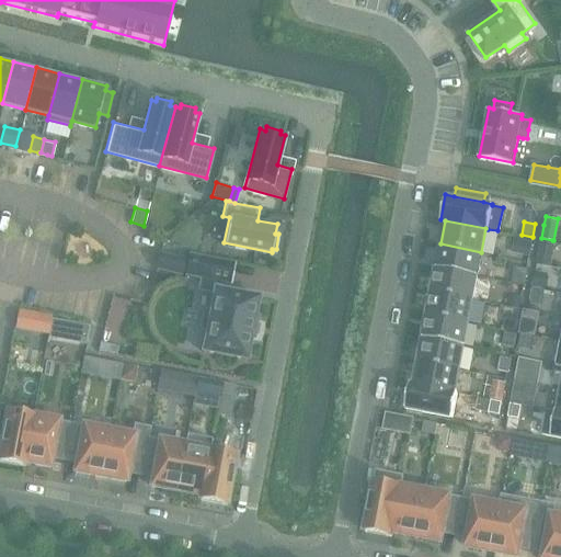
[(514,235),(512,250),(529,253),(533,239),(514,235)]
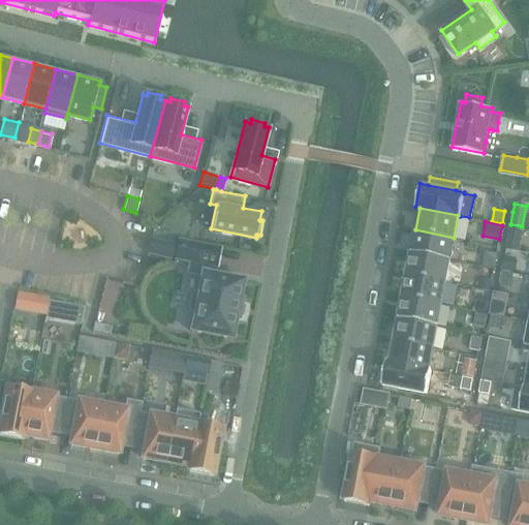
[(510,224),(506,246),(518,248),(522,226),(521,226),(510,224)]
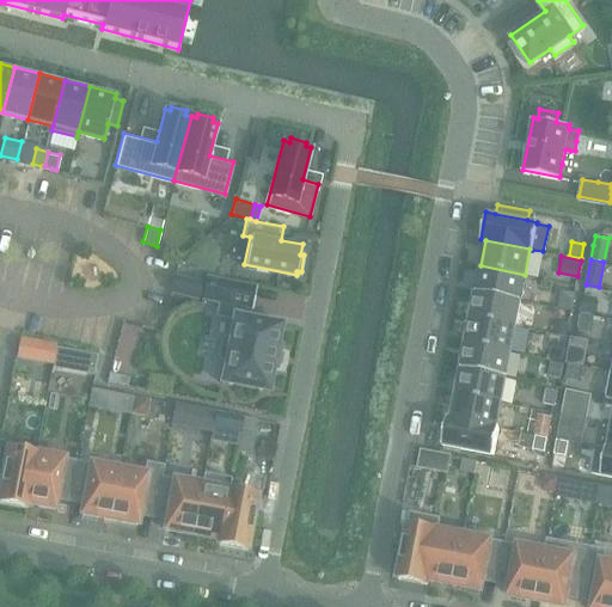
[(525,275),(481,265),(476,290),(520,299),(525,275)]
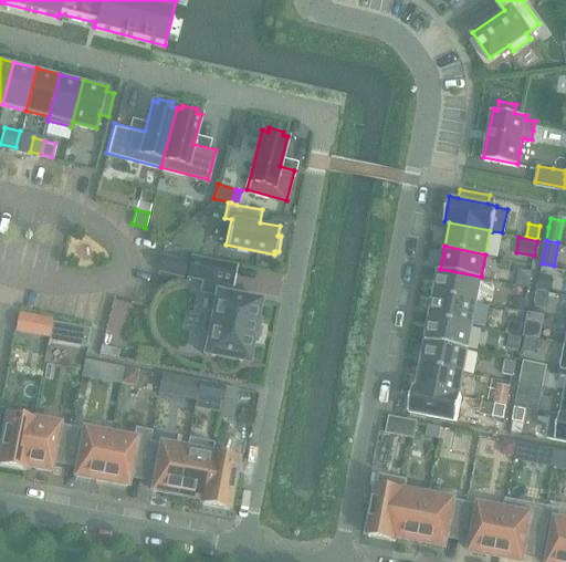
[(236,263),(190,255),(187,274),(203,278),(201,289),(216,292),(212,311),(207,310),(202,329),(209,330),(205,350),(205,352),(207,353),(207,352),(247,360),(245,360),(249,361),(249,357),(252,339),(254,340),(255,336),(254,336),(258,322),(259,319),(255,319),(260,300),(261,298),(258,297),(258,298),(227,291),(229,282),(232,283),(236,263)]
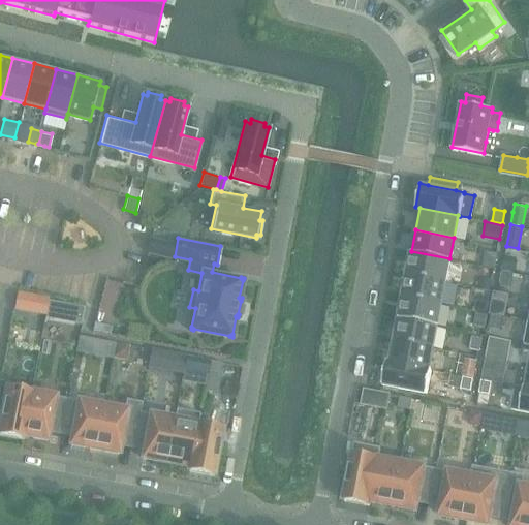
[(485,248),(481,264),(494,267),(497,250),(485,248)]
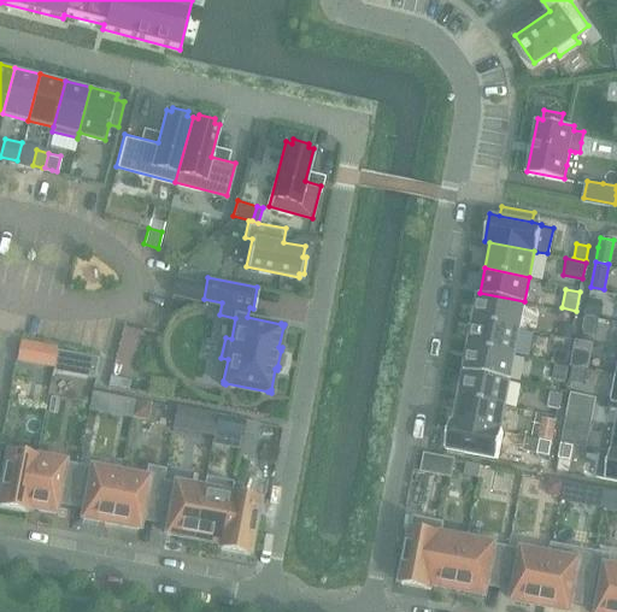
[(524,301),(480,293),(475,318),(519,327),(524,301)]
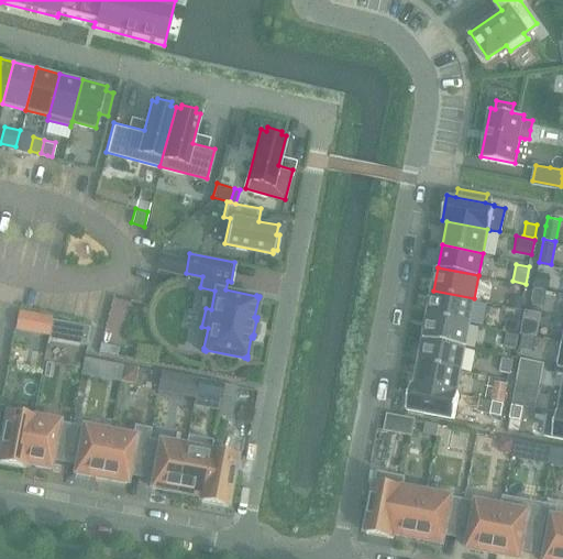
[(536,275),(534,285),(545,287),(547,287),(548,278),(536,275)]
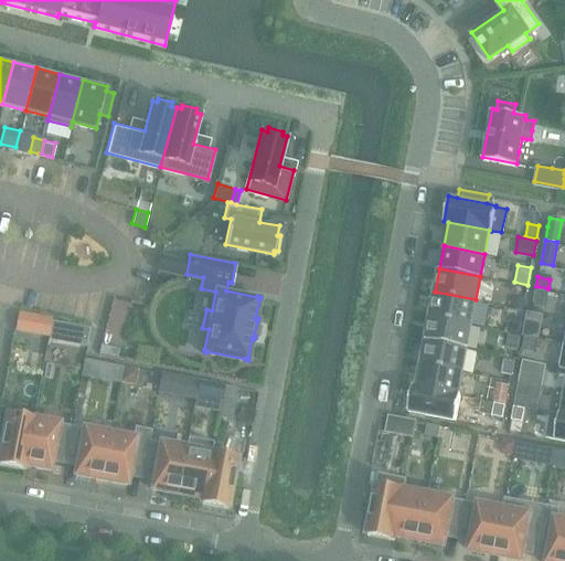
[(536,286),(534,298),(545,300),(547,288),(536,286)]
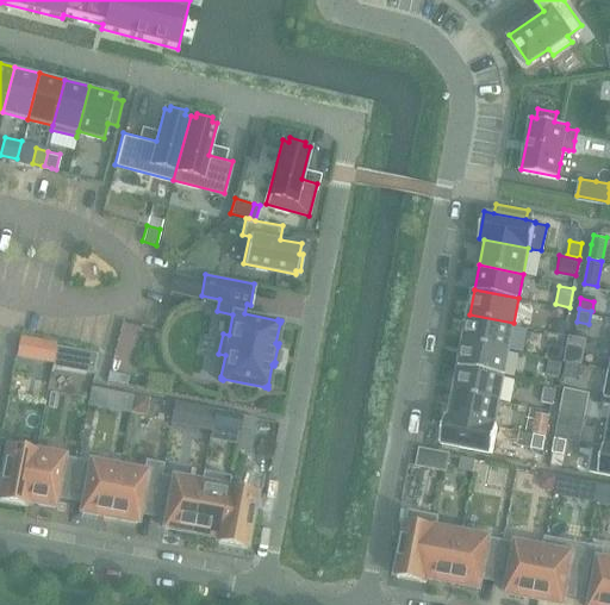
[(514,323),(470,315),(465,338),(509,348),(514,323)]
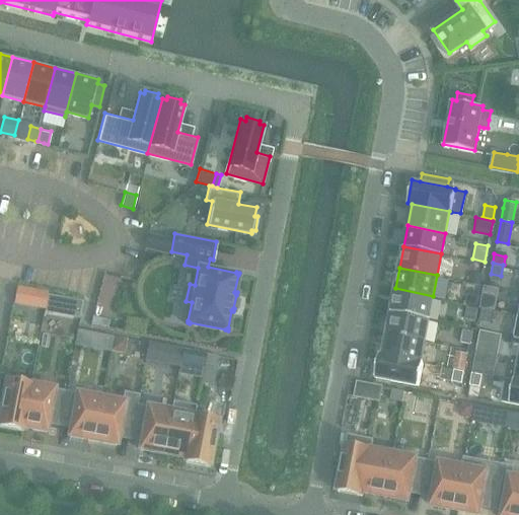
[(471,270),(469,281),(480,283),(483,272),(471,270)]
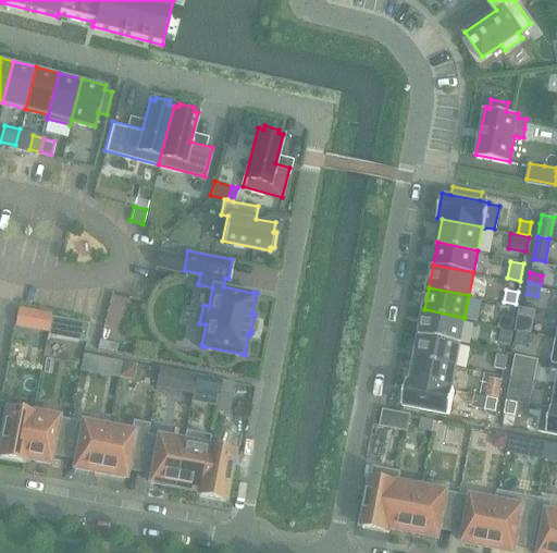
[(32,308),(28,323),(48,327),(50,312),(32,308)]
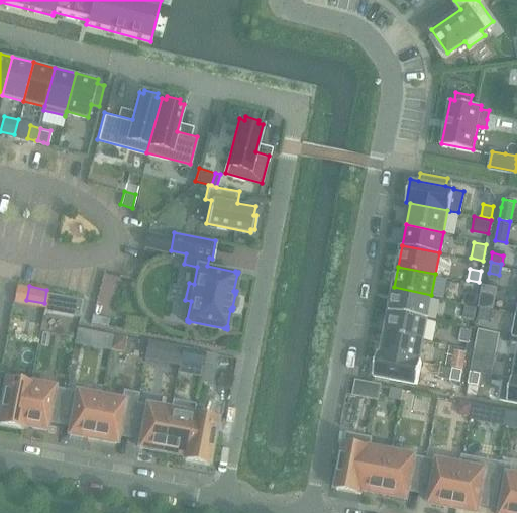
[(466,286),(463,300),(477,303),(480,289),(466,286)]
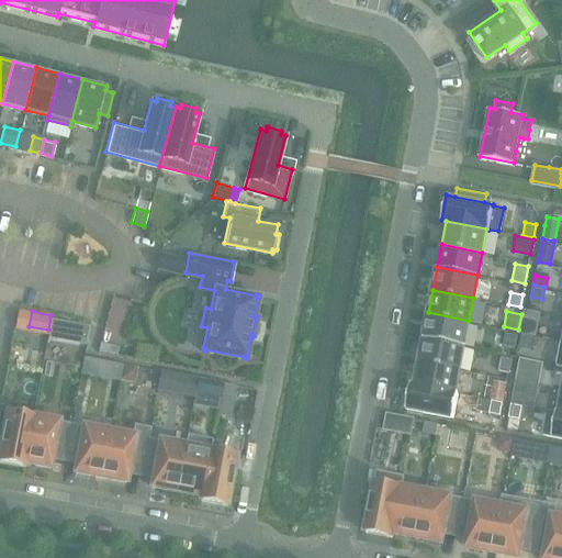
[(469,321),(428,312),(424,335),(464,343),(469,321)]
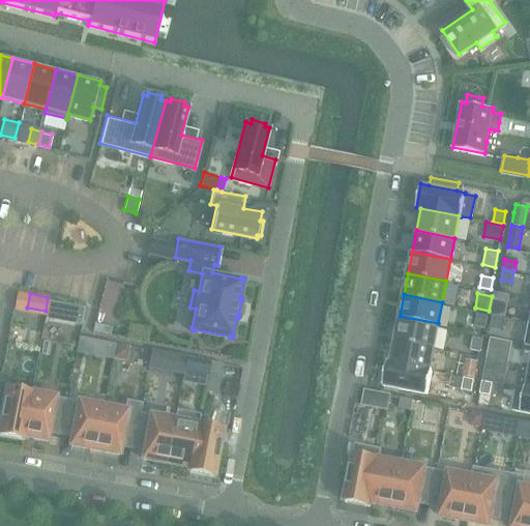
[(48,312),(48,315),(57,317),(60,301),(50,299),(48,312)]
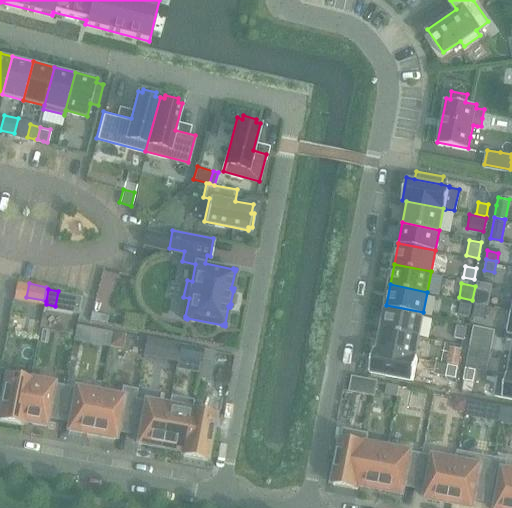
[(476,290),(474,301),(485,303),(487,292),(476,290)]
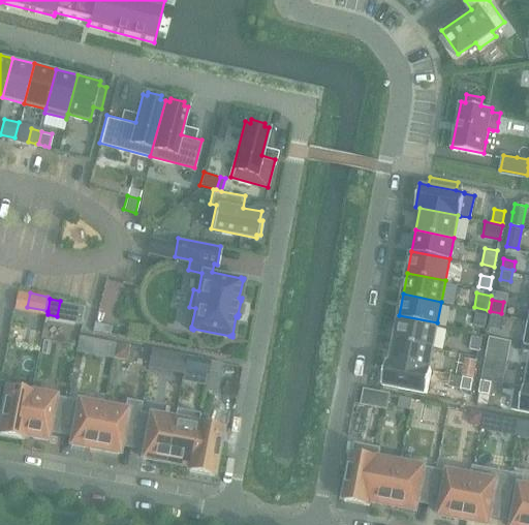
[(475,310),(473,322),(485,325),(487,312),(475,310)]
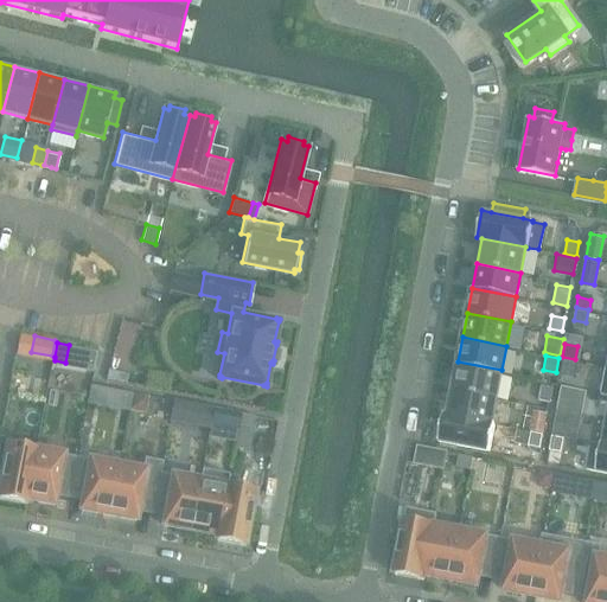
[(562,357),(560,370),(574,373),(576,359),(575,359),(562,357)]
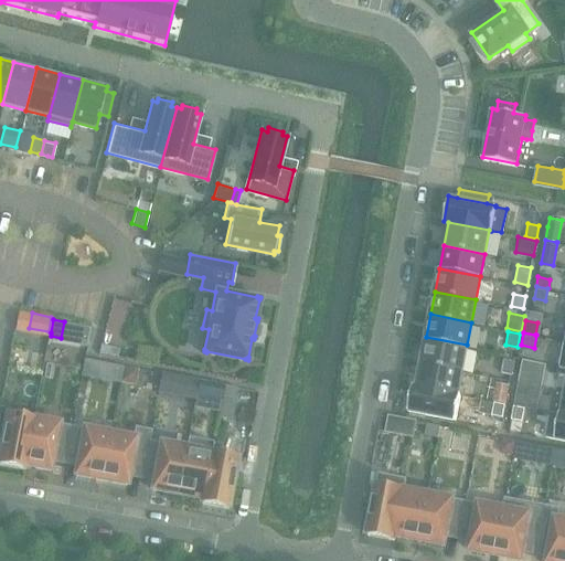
[(467,345),(426,337),(422,360),(462,368),(467,345)]
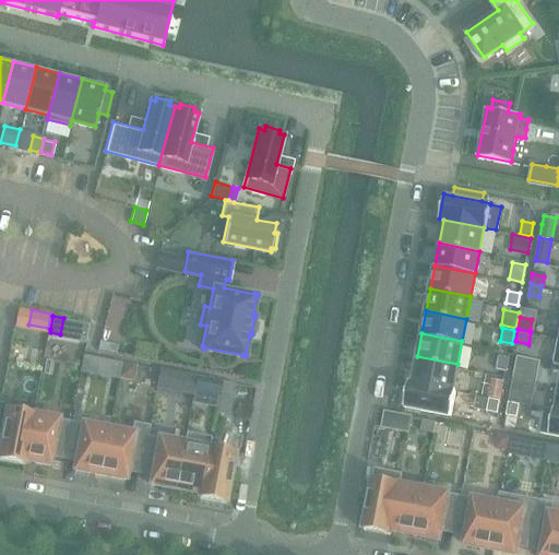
[(99,337),(96,347),(100,349),(116,352),(118,342),(99,337)]
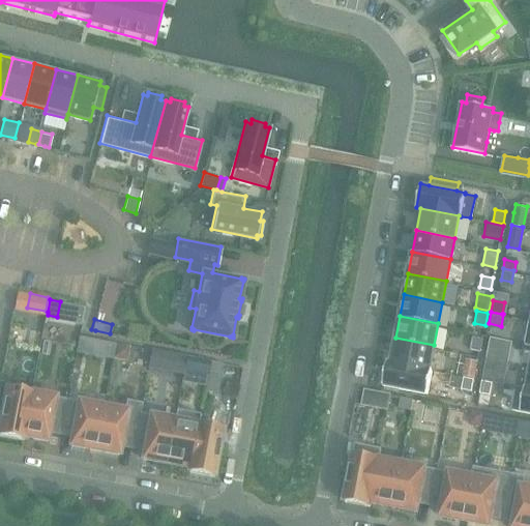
[(79,333),(77,347),(90,349),(92,337),(79,333)]
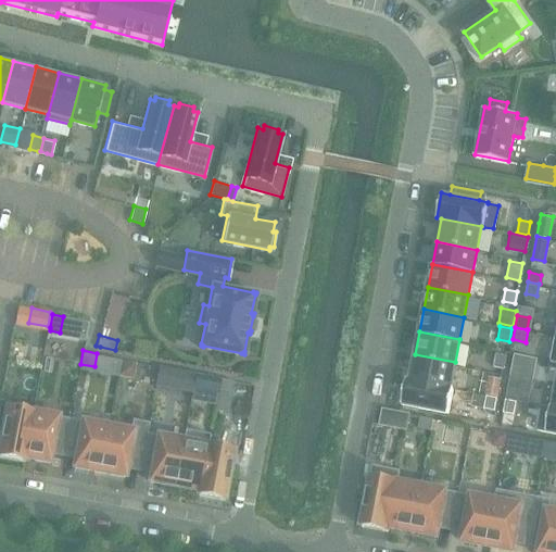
[(495,350),(493,363),(503,365),(505,351),(495,350)]
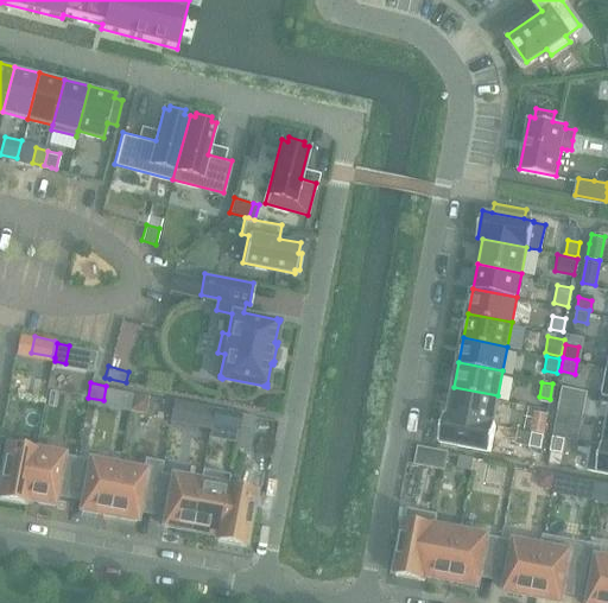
[(449,413),(493,421),(498,395),(454,387),(449,413)]
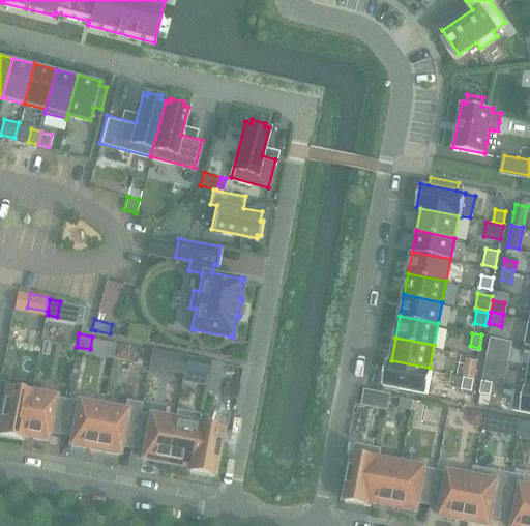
[(115,341),(112,355),(125,357),(128,344),(115,341)]
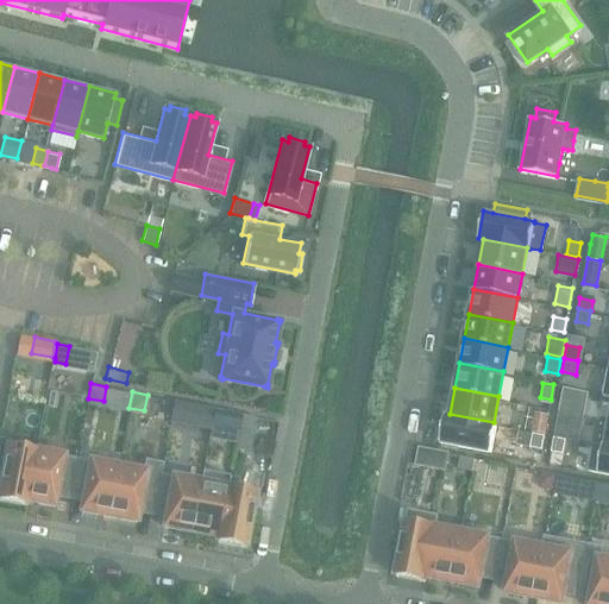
[(562,397),(559,409),(573,411),(576,400),(562,397)]
